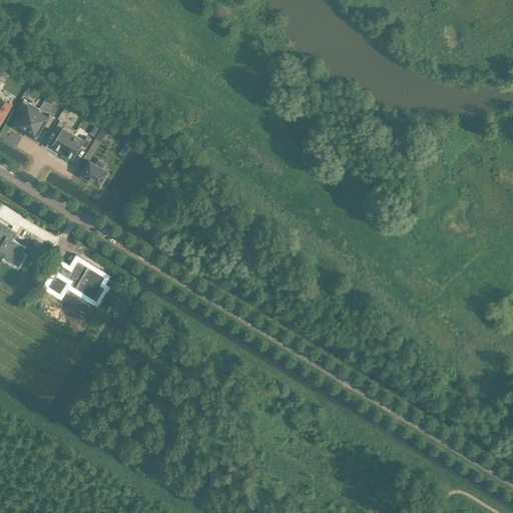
[(1,79),(6,83),(13,72),(7,69),(1,79)]
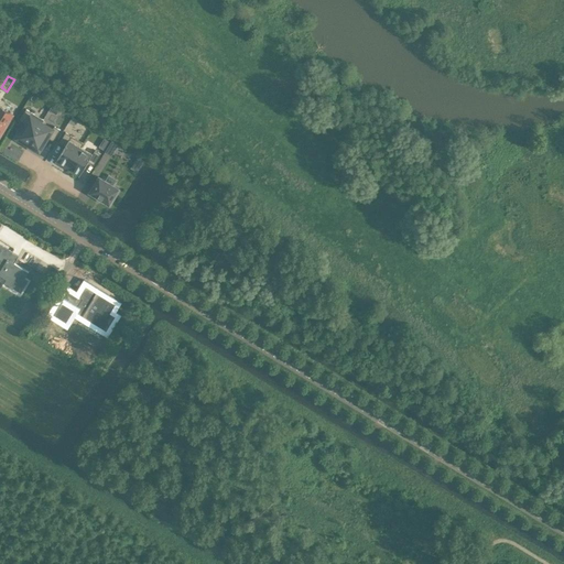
[(0,106),(0,134),(1,136),(14,114),(0,106)]
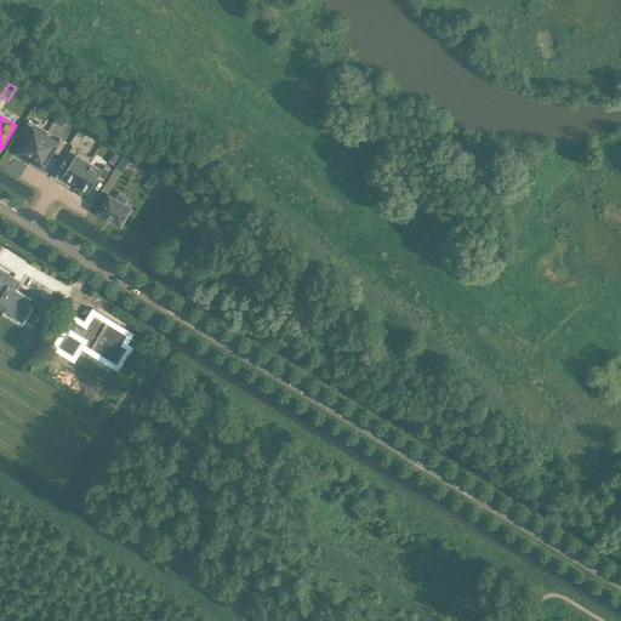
[(29,136),(20,152),(32,159),(47,134),(35,126),(36,124),(30,120),(23,132),(29,136)]
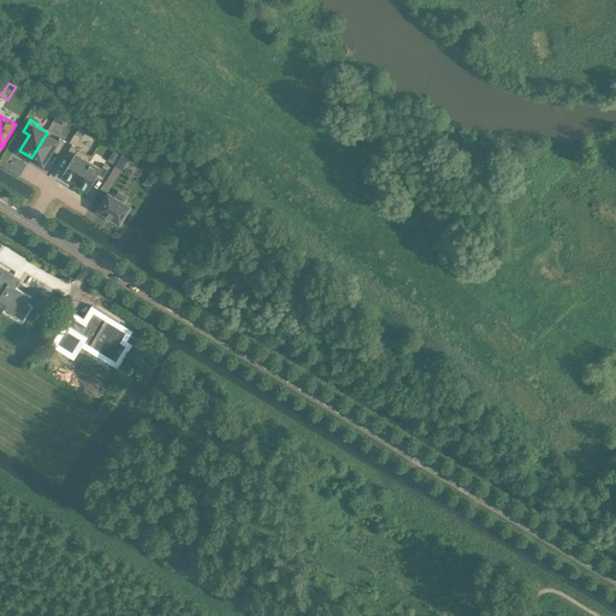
[(31,158),(45,165),(53,149),(59,154),(67,141),(61,137),(59,141),(47,132),(31,158)]
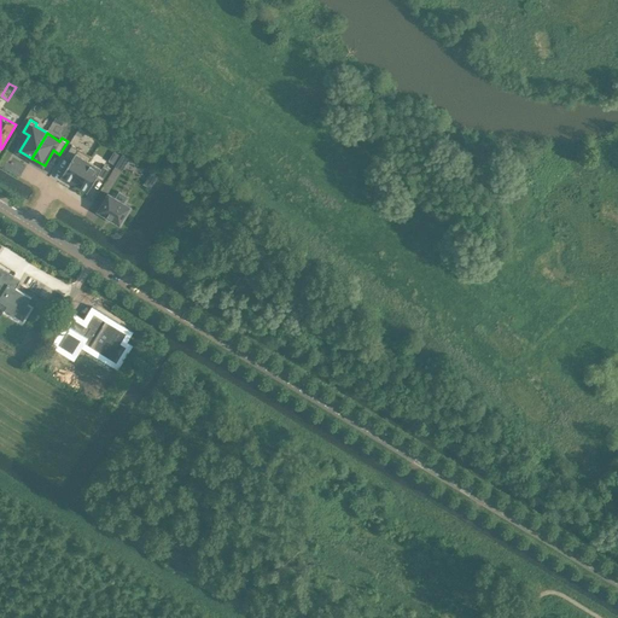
[(80,149),(74,145),(65,157),(73,161),(63,175),(76,184),(89,161),(77,152),(80,149)]
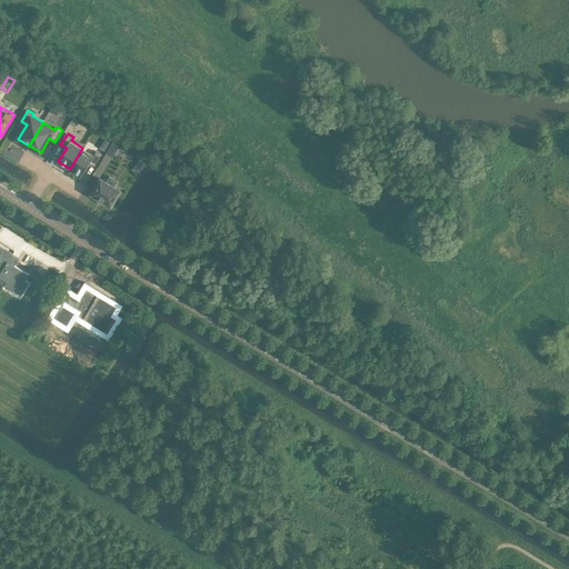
[(107,152),(113,157),(120,145),(115,141),(107,152)]
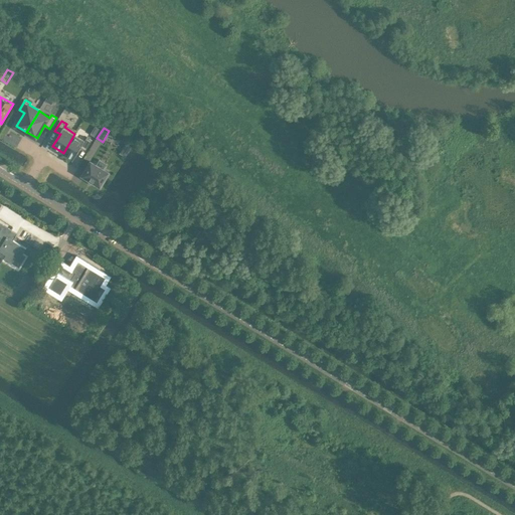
[(87,150),(93,140),(88,137),(86,140),(74,134),(63,153),(74,159),(81,147),(87,150)]
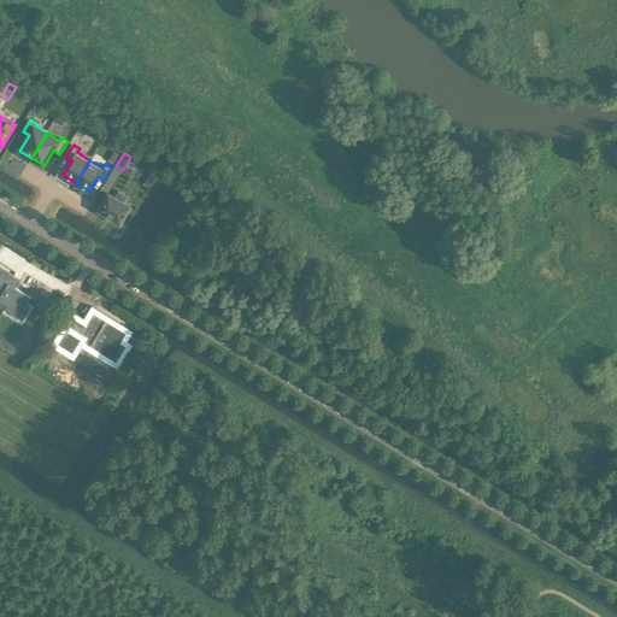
[(110,193),(99,210),(121,223),(131,206),(110,193)]
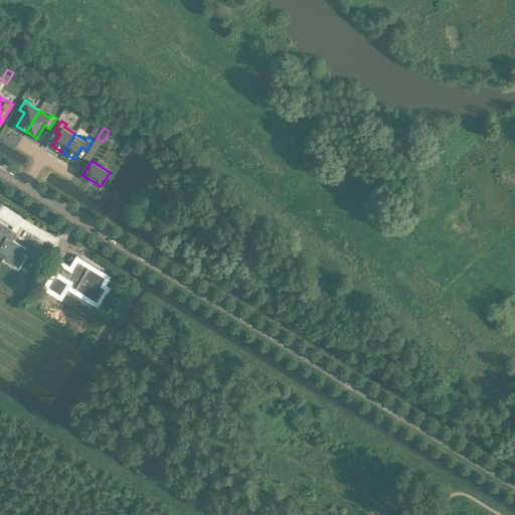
[(0,249),(18,262),(26,248),(13,240),(17,233),(12,230),(11,229),(0,222),(0,249)]
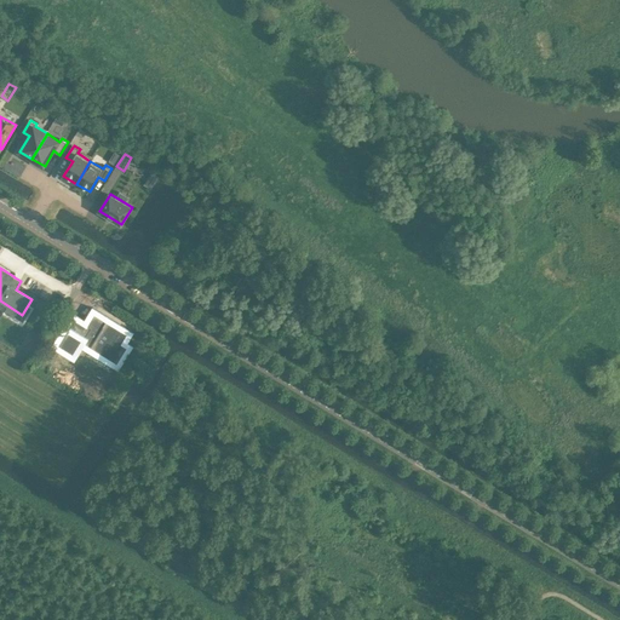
[(46,302),(42,308),(50,313),(53,306),(46,302)]
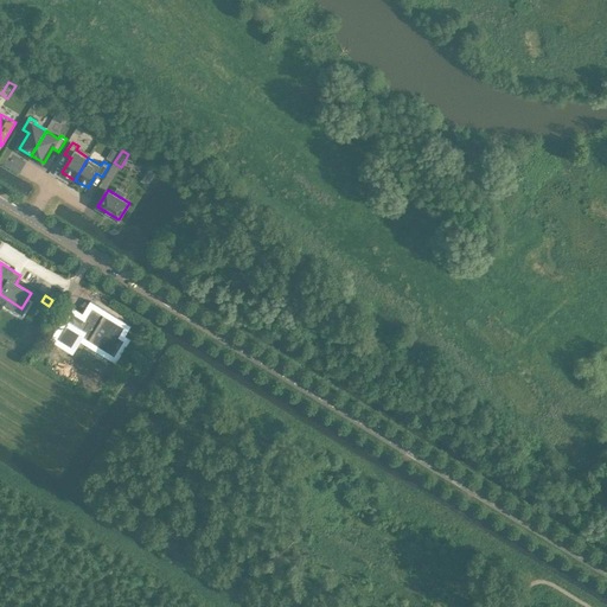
[(115,346),(127,327),(93,306),(84,319),(72,311),(69,315),(68,317),(69,318),(56,337),(72,347),(84,327),(115,346)]
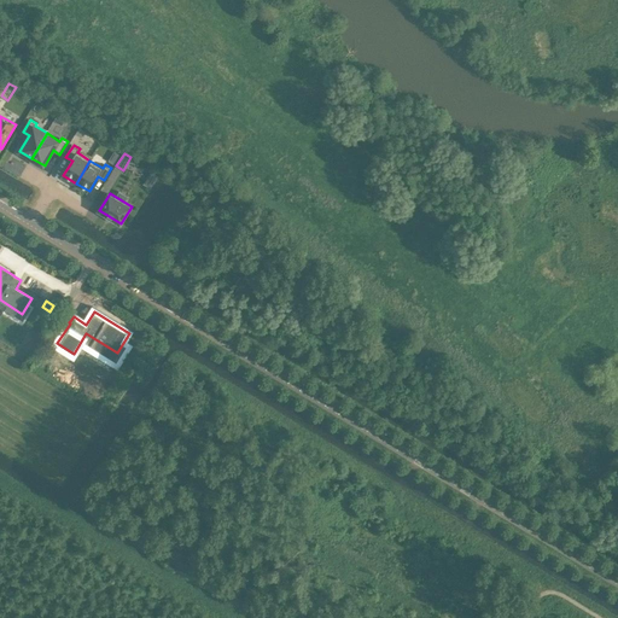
[(138,326),(132,334),(147,344),(153,336),(138,326)]
